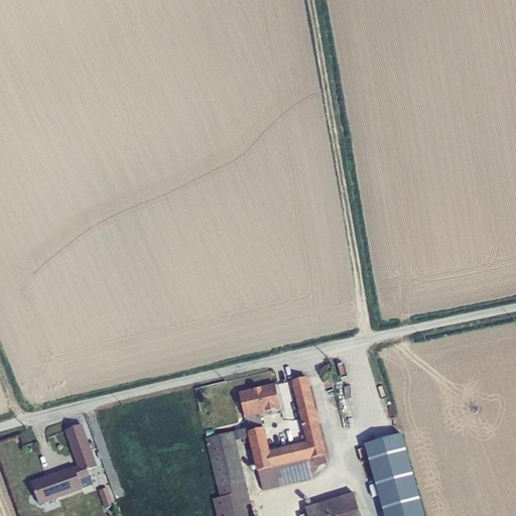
[(252,472),(258,492),(313,478),(310,468),(328,464),(308,377),(291,381),(306,442),(270,452),(265,427),(263,428),(260,416),(258,417),(257,415),(245,418),(248,427),(234,431),(236,440),(243,438),(244,443),(250,442),(257,471),(252,472)]
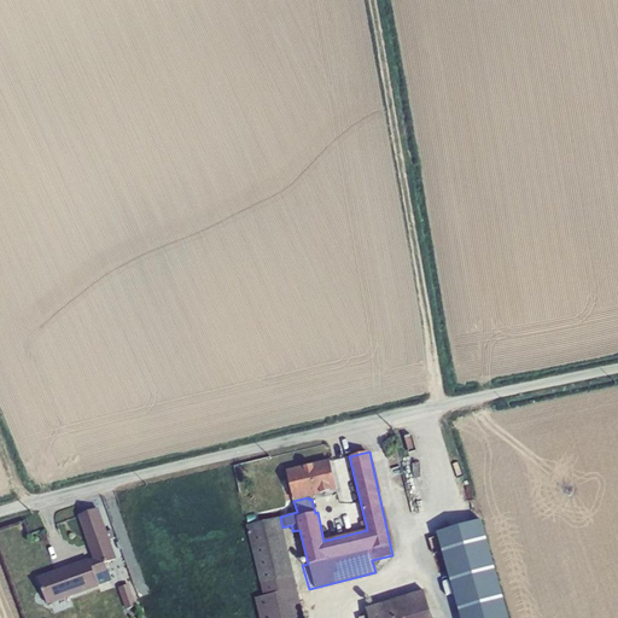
[(286,470),(293,501),(308,497),(338,490),(330,459),(286,470)]
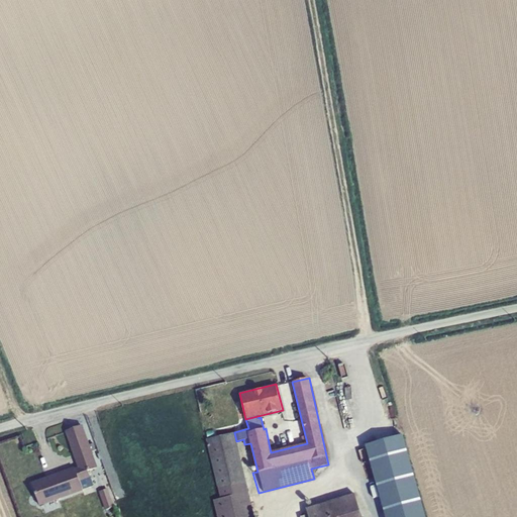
[(65,431),(78,467),(32,483),(40,507),(84,491),(80,482),(91,478),(89,471),(98,467),(92,450),(96,449),(94,443),(90,444),(83,424),(65,431)]
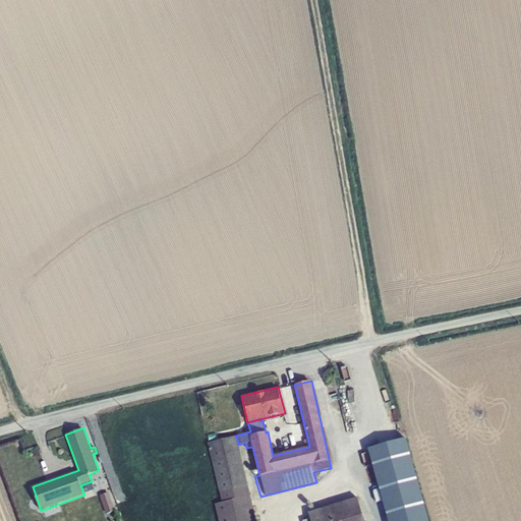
[(219,520),(256,520),(238,445),(236,436),(208,443),(222,502),(215,504),(219,520)]
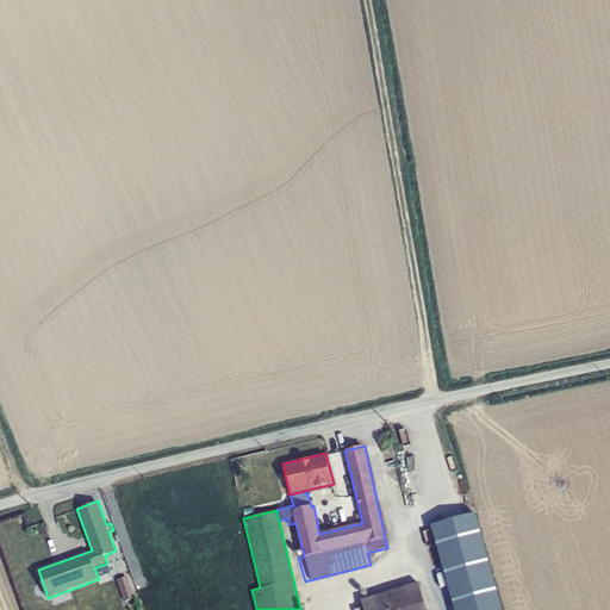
[(428,527),(442,574),(452,572),(481,564),(468,515),(428,527)]
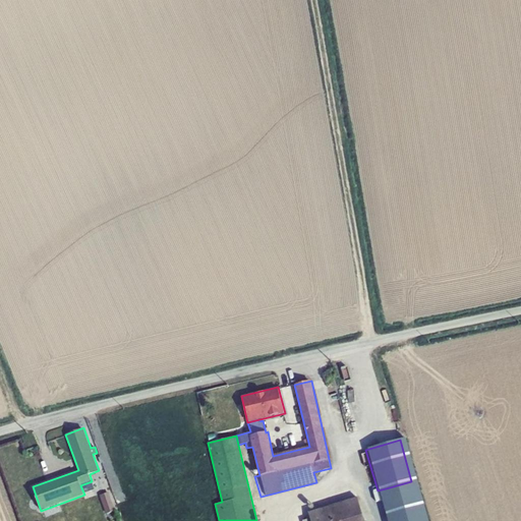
[(422,520),(411,481),(386,488),(395,520),(422,520)]
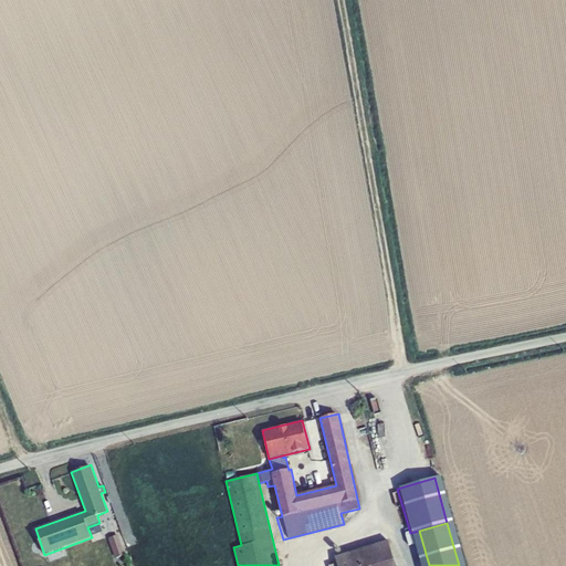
[(117,535),(108,538),(116,558),(125,554),(117,535)]
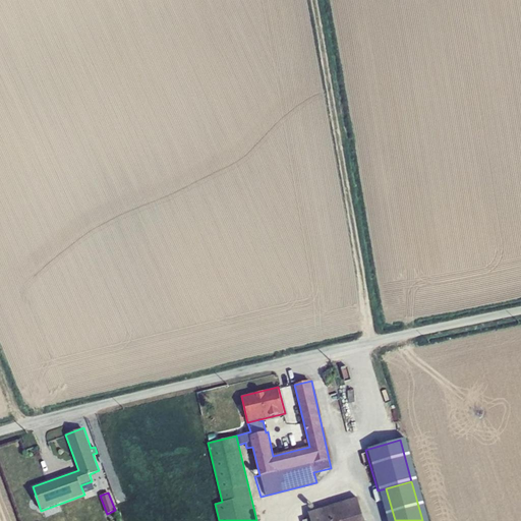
[(308,513),(310,520),(364,520),(357,497),(317,510),(308,513)]
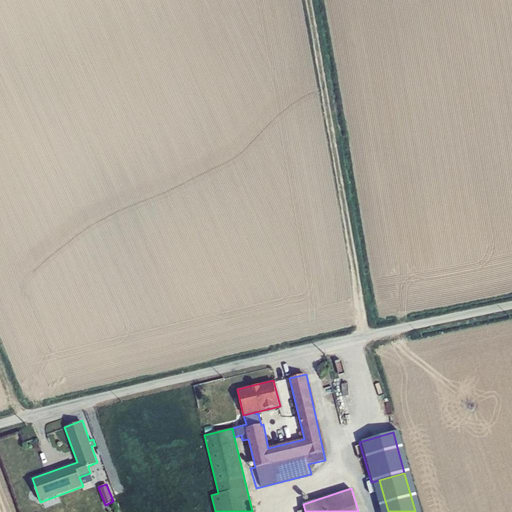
[(301,496),(303,504),(312,501),(309,493),(301,496)]
